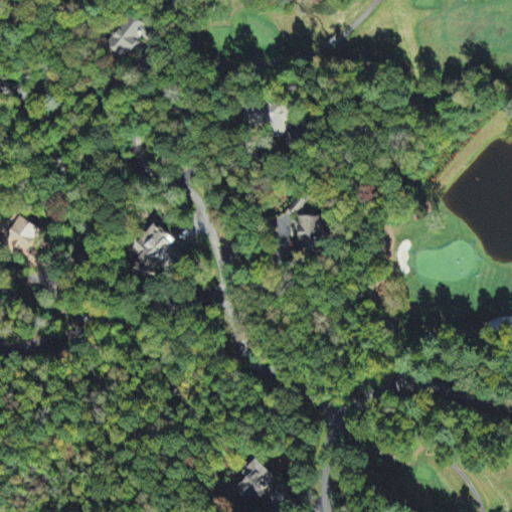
[(140,36),(147,42),(154,33),(131,13),(106,44),(122,57),(140,36)]
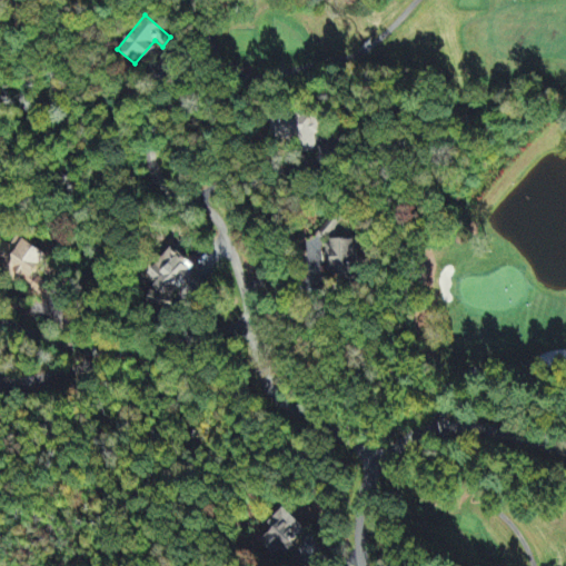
[(268,112),(270,136),(296,133),(298,152),(317,151),(314,109),(268,112)]
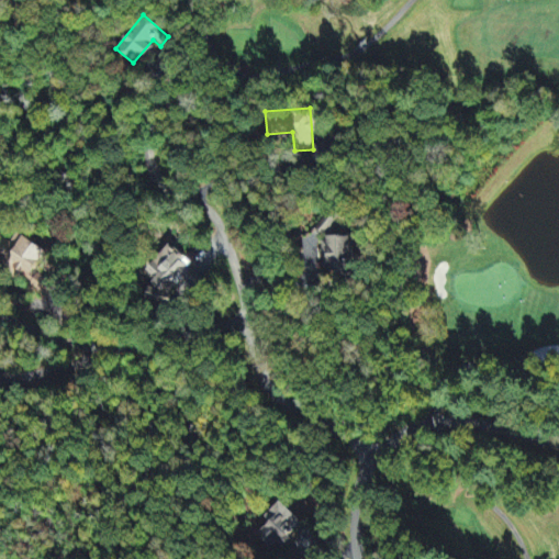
[(44,247),(14,233),(7,247),(11,249),(2,267),(46,290),(51,282),(32,272),(44,247)]
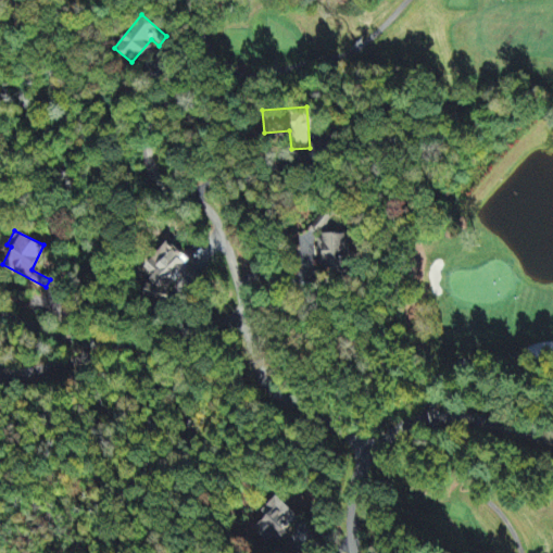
[(317,233),(316,261),(341,261),(342,233),(317,233)]
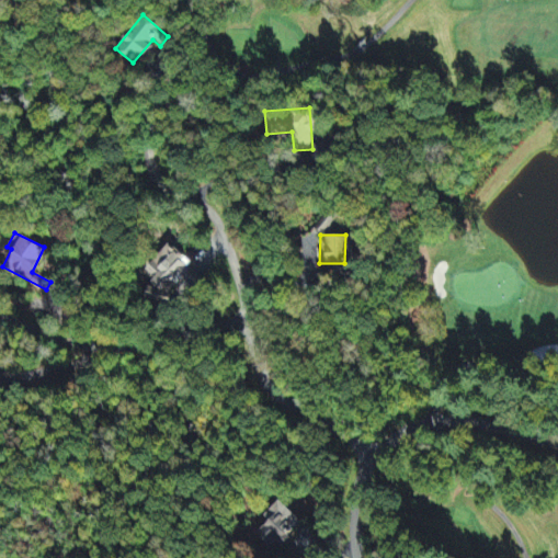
[(188,266),(168,245),(140,270),(161,291),(188,266)]
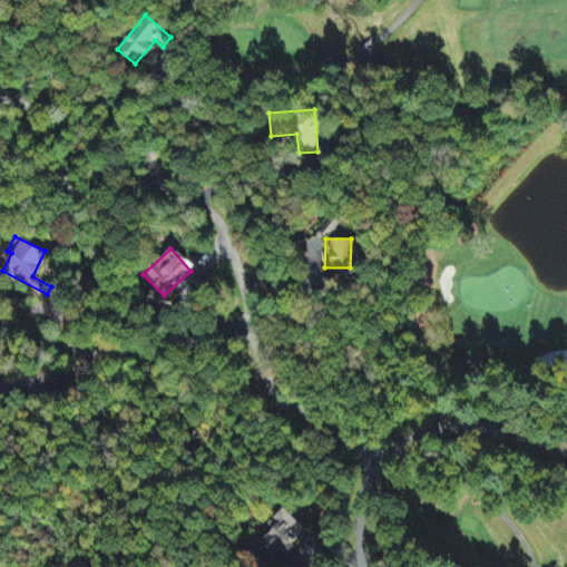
[(257,540),(272,556),(302,527),(283,507),(266,524),(271,528),(257,540)]
